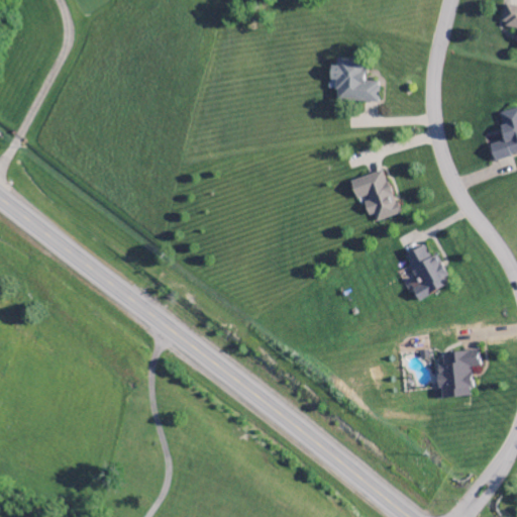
[(516,8),(504,6),(500,26),(516,29),(516,45),(515,54),(516,54),(516,8)]
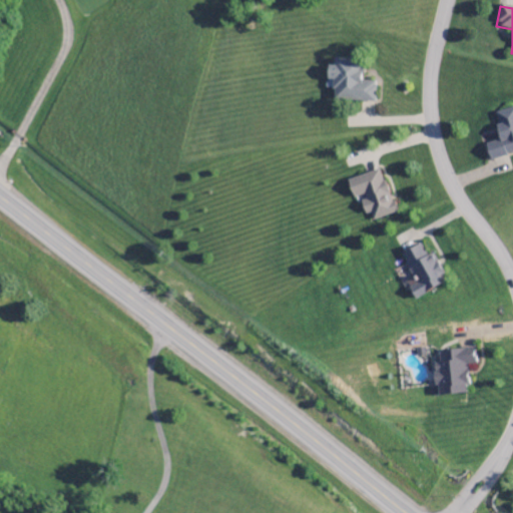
[(374,103),(375,83),(361,82),(362,62),(333,60),(333,66),(327,66),(327,81),(333,81),(332,101),(374,103)]
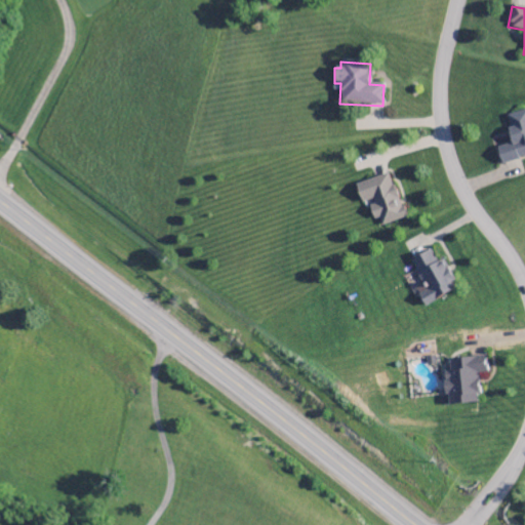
[(524,110),(505,116),(512,144),(496,148),(500,164),(524,157),(524,110)]
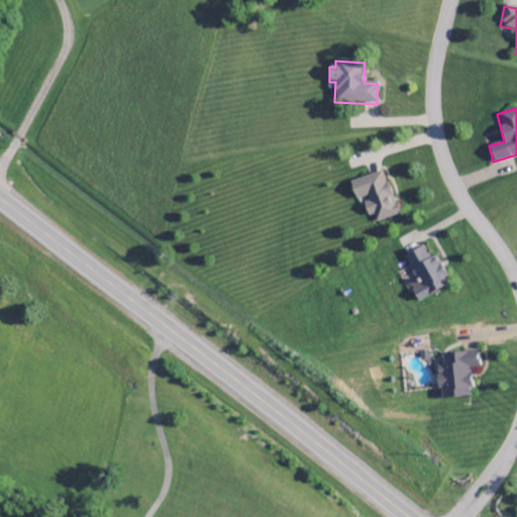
[(348,182),(355,202),(364,200),(372,224),(398,216),(384,172),(348,182)]
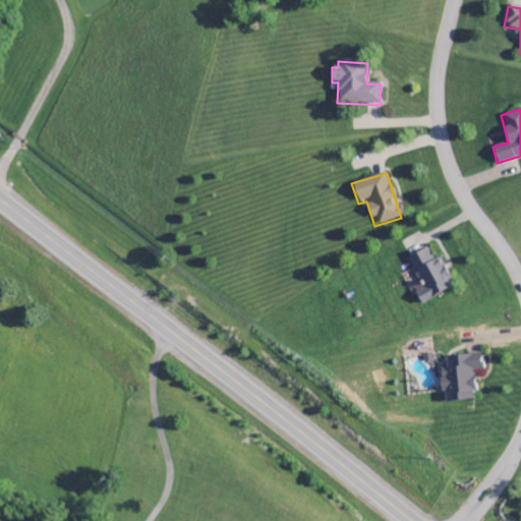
[(408,258),(422,289),(415,293),(420,304),(454,288),(440,258),(432,262),(427,249),(408,258)]
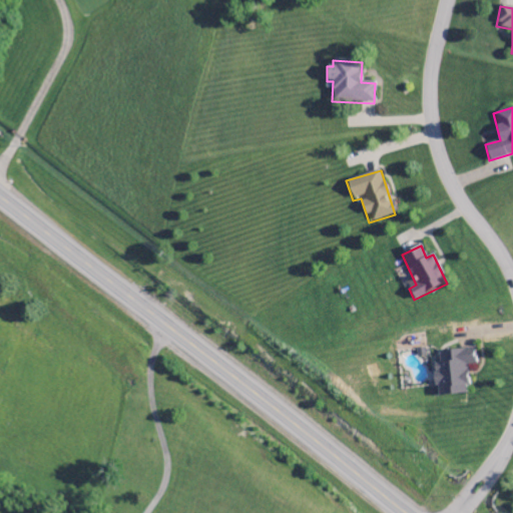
[(438,397),(468,395),(466,366),(476,365),(475,350),(431,353),(433,389),(437,388),(438,397)]
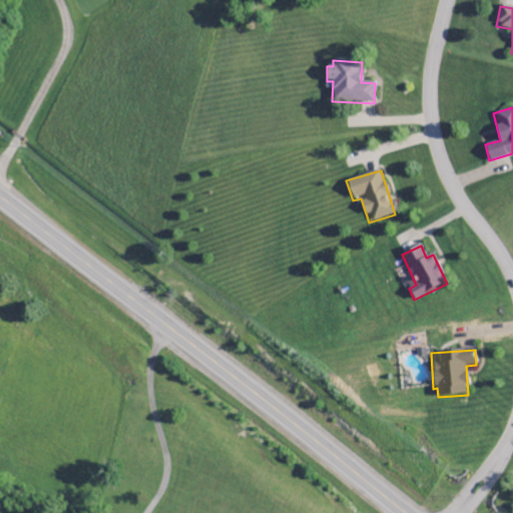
All buildings are outlined.
